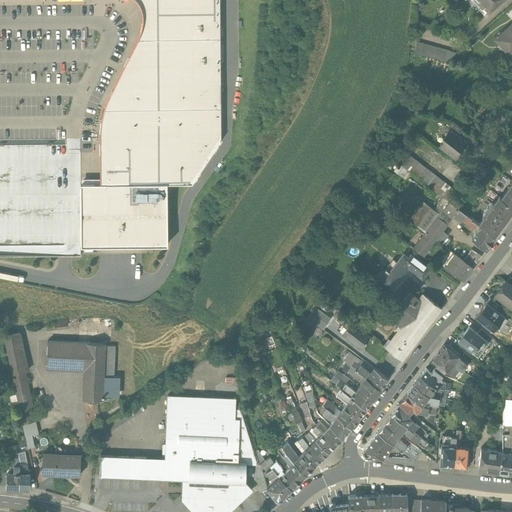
[(139,0),(144,7),(147,15),(147,19),(147,23),(146,29),(145,31),(144,34),(143,38),(112,100),(111,103),(108,109),(107,113),(106,117),(105,125),(104,132),(104,139),(104,164),(105,170),(105,174),(105,182),(93,182),(80,182),(81,245),(167,244),(167,183),(192,182),(220,139),(226,126),(221,0),(139,0)]
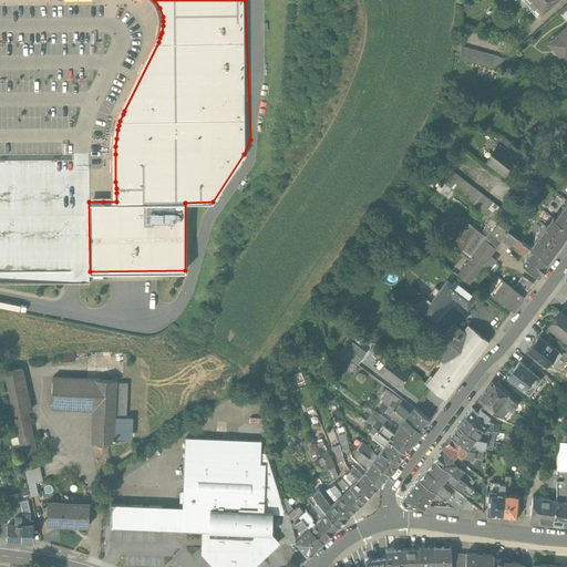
[(526,0),(534,8),(536,7),(540,12),(554,0),(526,0)]
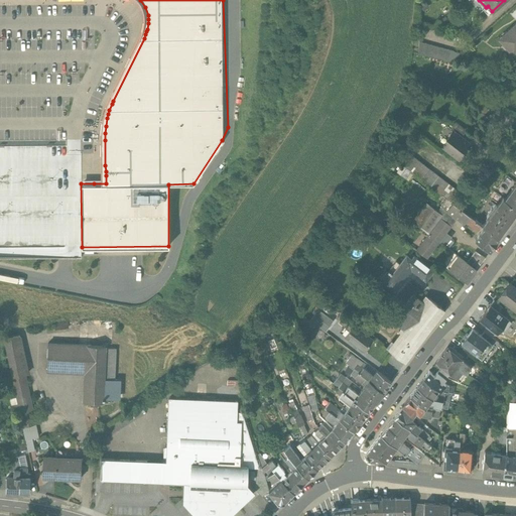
[(515,23),(499,38),(513,54),(515,50),(515,23)]
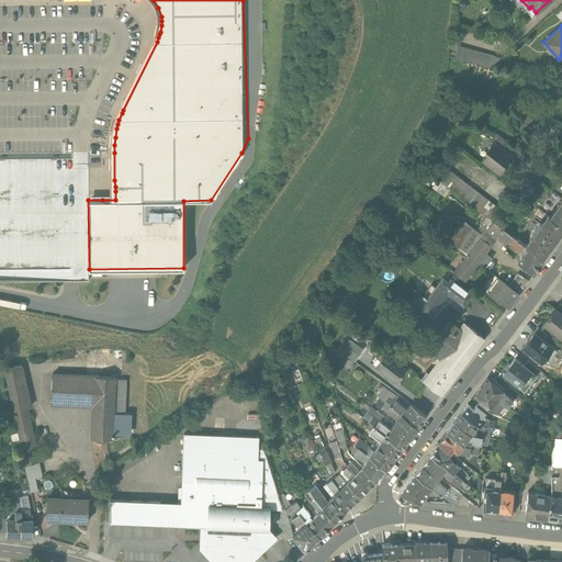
[(475,49),(456,44),(454,57),(472,63),(475,49)]
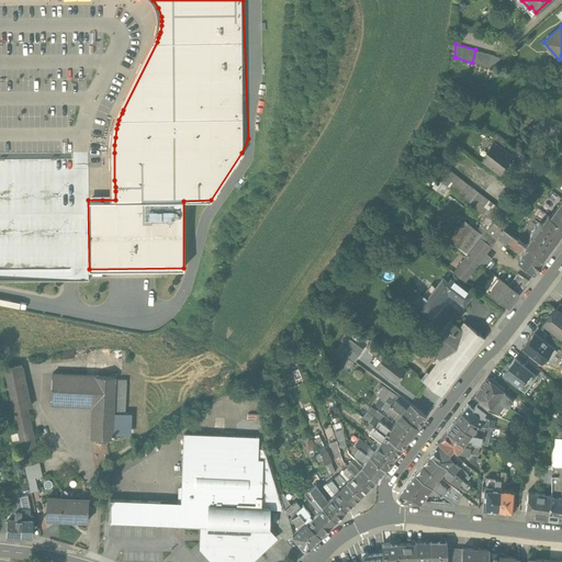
[(501,56),(475,49),(472,63),(489,67),(501,57),(501,56)]
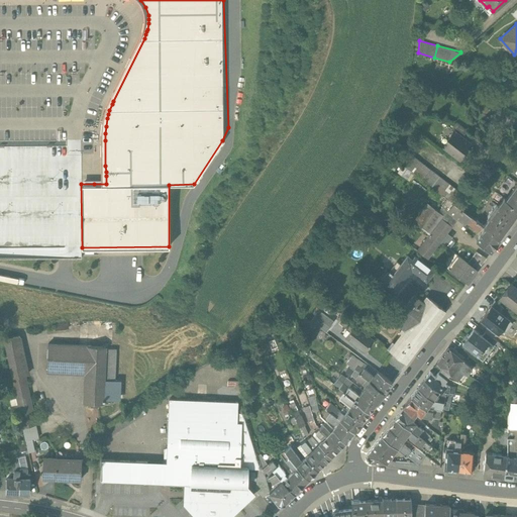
[(505,112),(494,107),(489,117),(500,122),(505,112)]
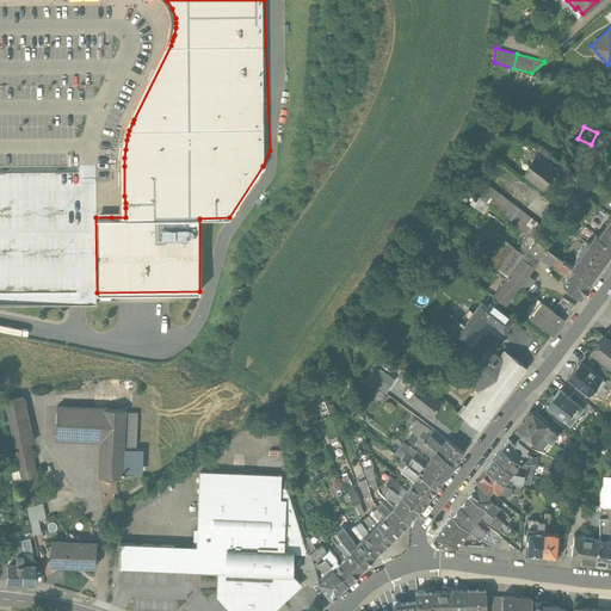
[(551,154),(539,144),(532,153),(535,155),(536,154),(545,162),(551,154)]
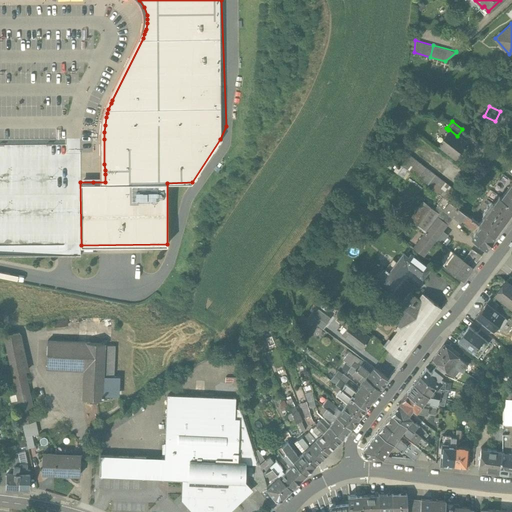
[(457,136),(449,129),(448,130),(444,134),(445,138),(439,146),(455,158),(462,149),(461,146),(465,141),(457,136)]
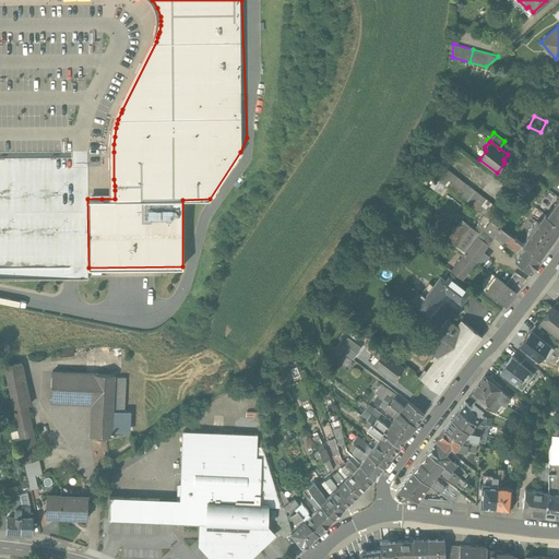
[(114,152),(0,152),(0,280),(70,280),(88,280),(88,268),(87,199),(115,199),(115,190),(114,152)]
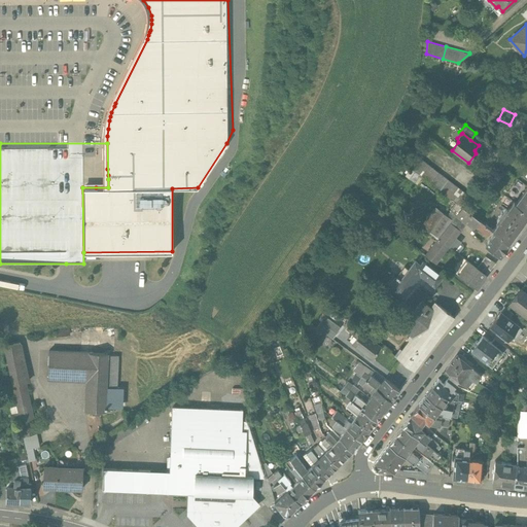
[(437,173),(418,157),(411,168),(430,182),(437,173)]
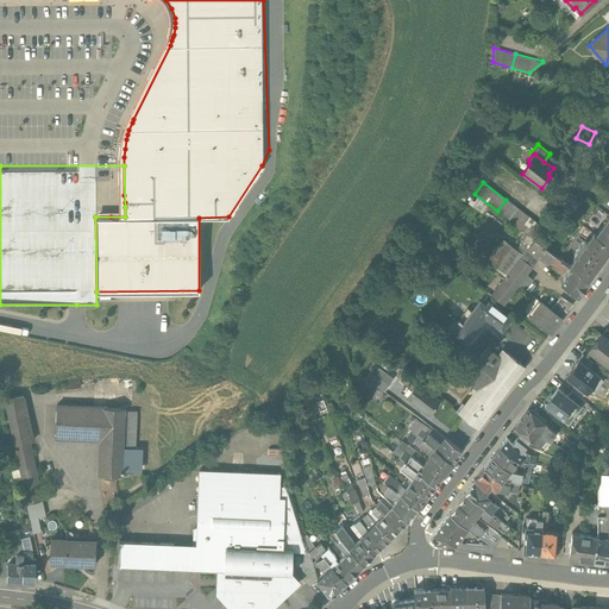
[(544,230),(506,200),(497,211),(534,239),(535,240),(544,230)]
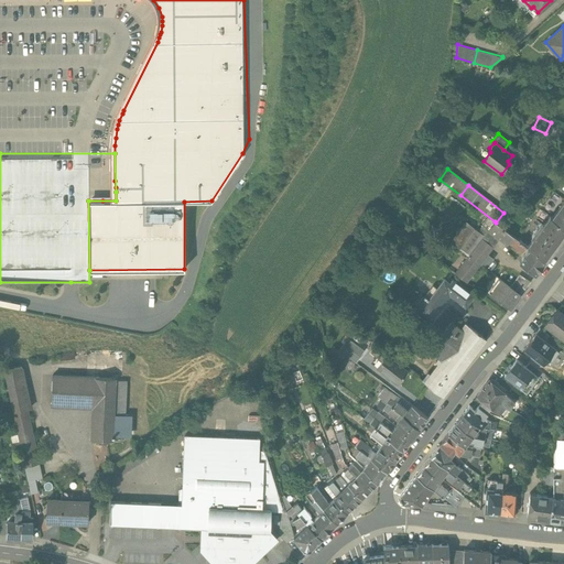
[(563,202),(552,219),(563,228),(563,202)]
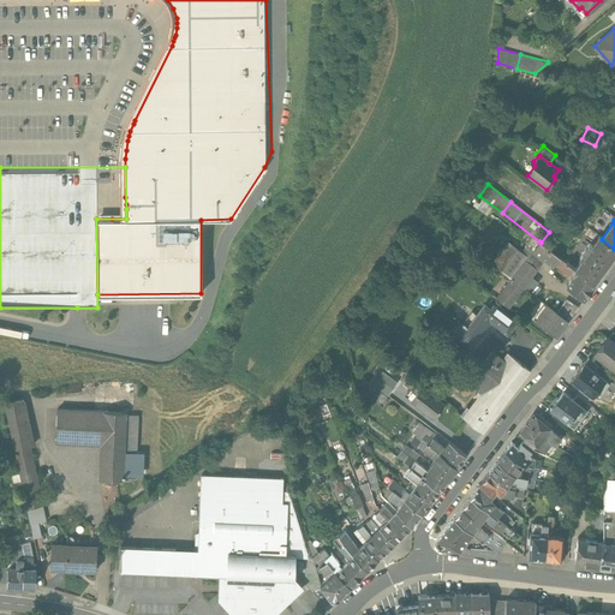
[(592,246),(590,244),(580,258),(583,261),(575,269),(575,270),(592,284),(592,282),(598,275),(599,275),(611,258),(611,257),(614,252),(614,249),(602,239),(599,238),(592,246)]
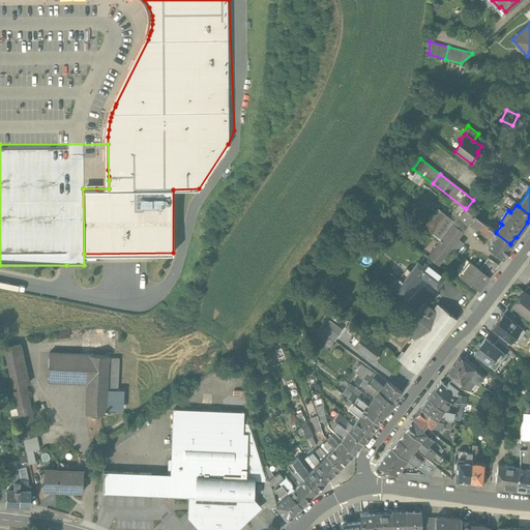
[(454,222),(438,208),(423,227),(441,240),(440,240),(450,248),(461,234),(451,227),(454,223),(454,222)]
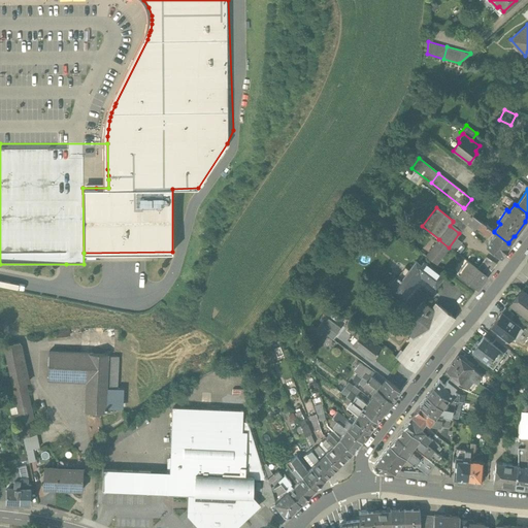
[(464,208),(463,207),(457,216),(467,223),(474,229),(476,227),(480,230),(484,224),(464,208)]
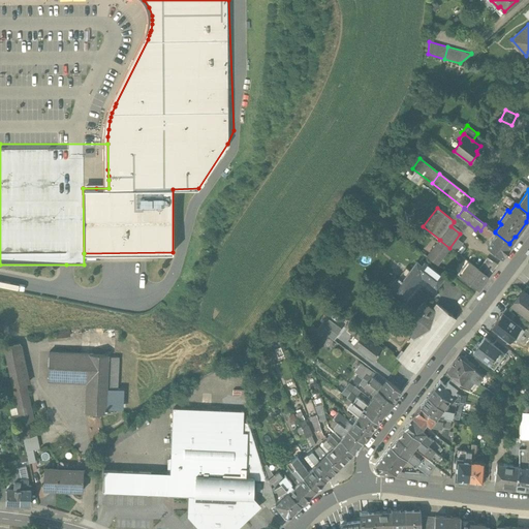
[(464,229),(468,223),(458,216),(454,221),(454,222),(464,229)]
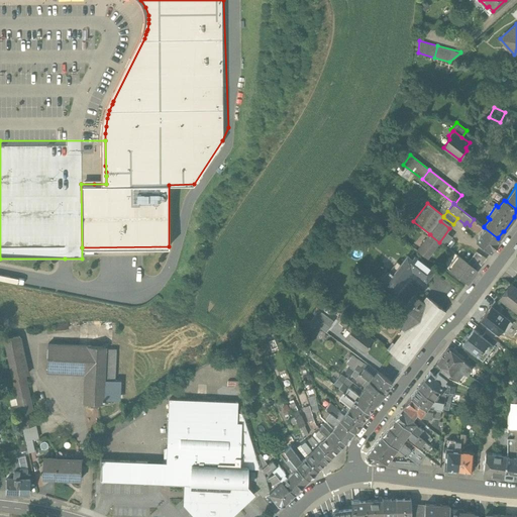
[(498,238),(484,227),(484,226),(474,219),(470,225),(479,232),(480,231),(483,232),(476,240),(491,252),(500,239),(498,237),(498,238)]
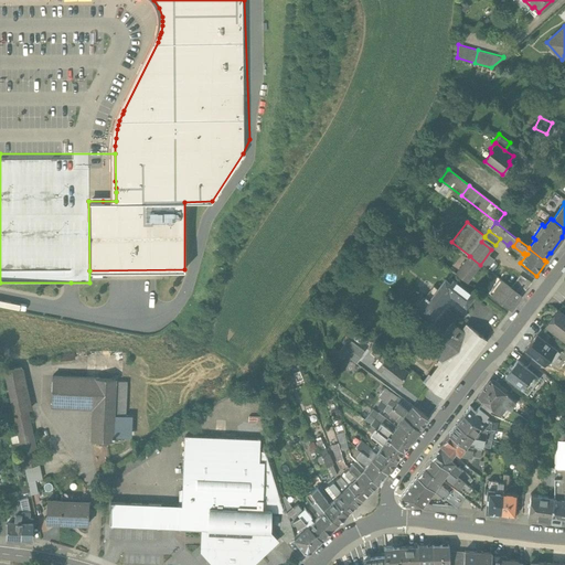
[(469,256),(456,274),(467,283),(480,265),(469,256)]
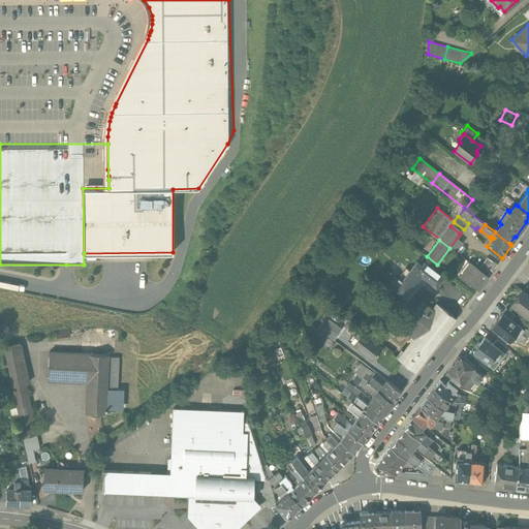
[(487,258),(478,270),(488,277),(497,266),(487,258)]
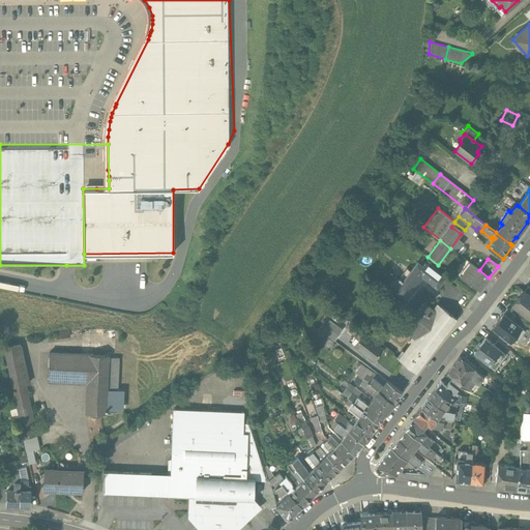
[(403,281),(399,277),(390,289),(405,300),(422,277),(436,289),(444,278),(424,263),(421,266),(416,262),(403,281)]
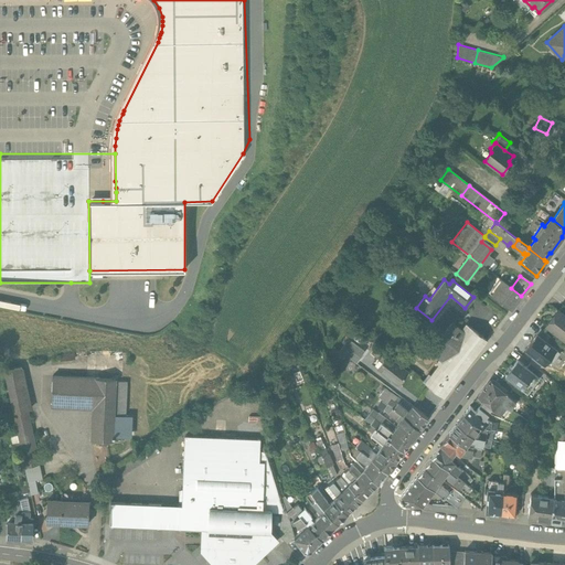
[(502,281),(491,295),(511,310),(521,296),(511,288),(502,281)]
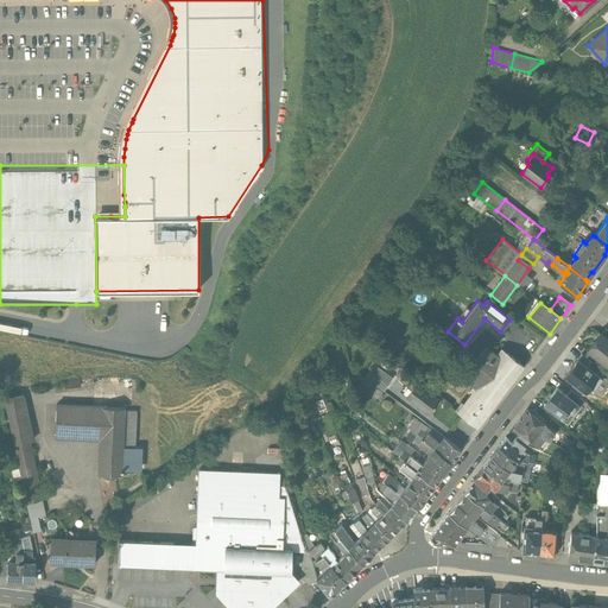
[(607,340),(601,335),(600,335),(588,350),(607,365),(607,340)]
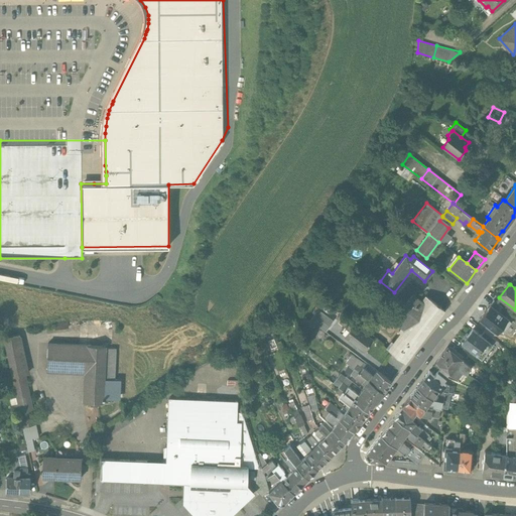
[(421,301),(412,294),(392,321),(401,329),(399,332),(398,332),(400,334),(411,342),(415,336),(437,306),(438,306),(425,296),(424,296),(425,297),(421,301)]
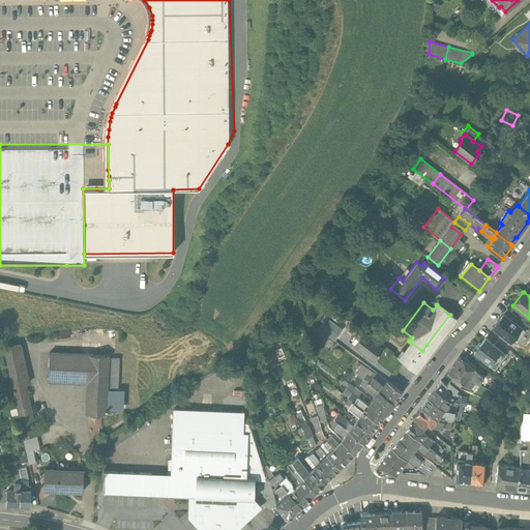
[(517,316),(507,310),(504,315),(512,321),(517,316)]
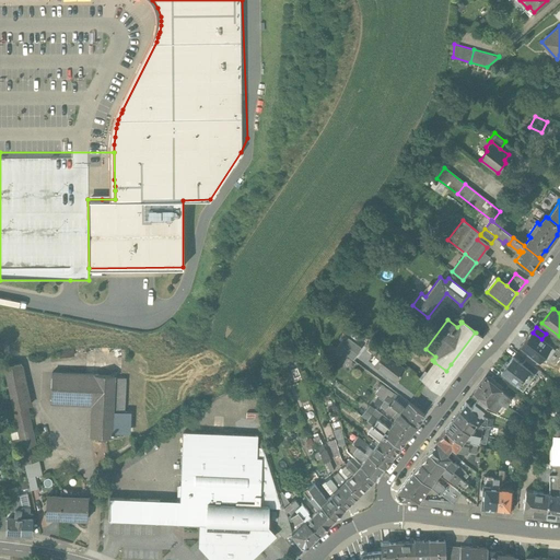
[(541,339),(533,333),(521,347),(540,362),(551,347),(541,339)]
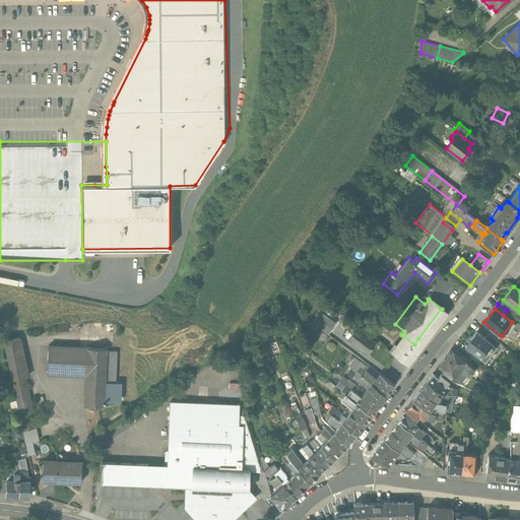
[(321,313),(313,323),(318,327),(328,335),(336,324),(321,313)]
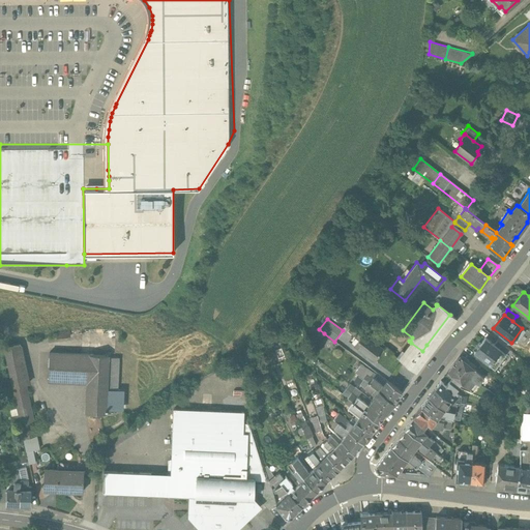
[(319,329),(318,330),(314,327),(312,330),(321,337),(324,333),(319,329)]
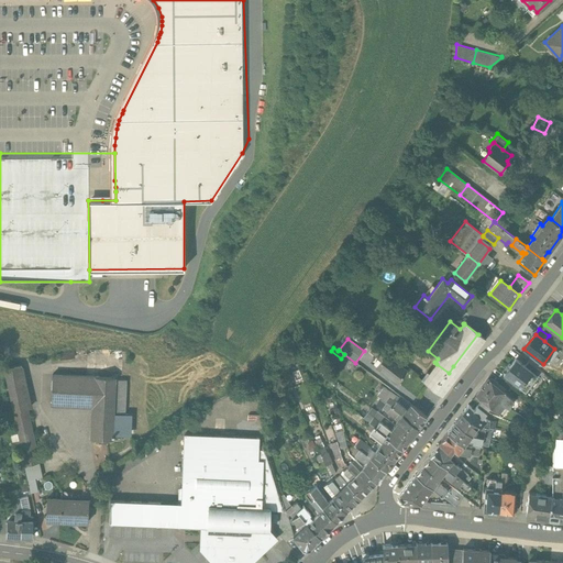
[(379,348),(374,354),(381,359),(385,352),(379,348)]
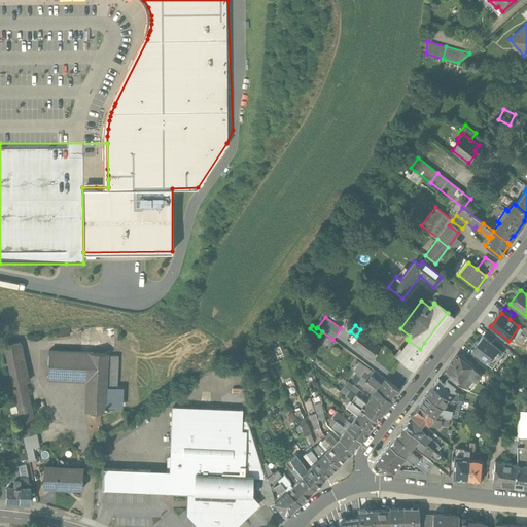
[(380,348),(361,334),(353,345),(362,352),(361,353),(364,355),(365,354),(372,359),(380,348)]
